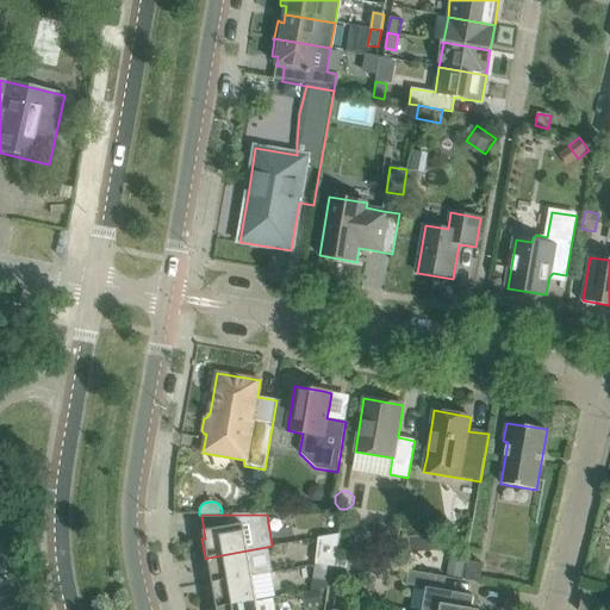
[(315,565),(328,566),(336,567),(341,535),(318,539),(315,565)]
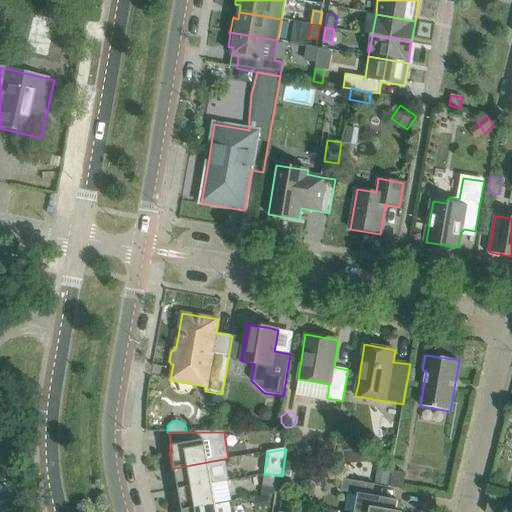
[(175,489),(175,490),(211,483),(207,462),(175,468),(177,481),(175,482),(176,489),(175,489)]
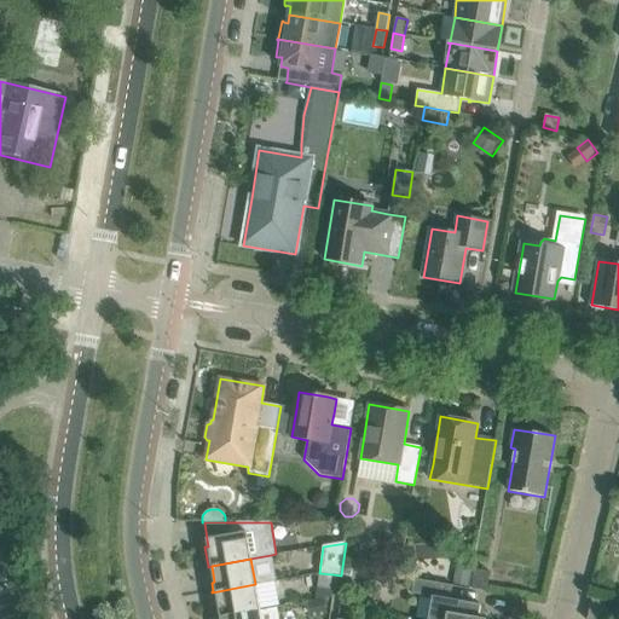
[(490,572),(475,570),(472,589),(487,591),(490,572)]
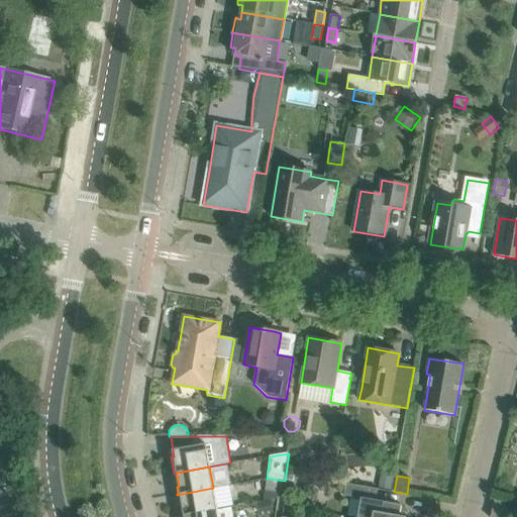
[(381,477),(379,488),(391,490),(393,479),(381,477)]
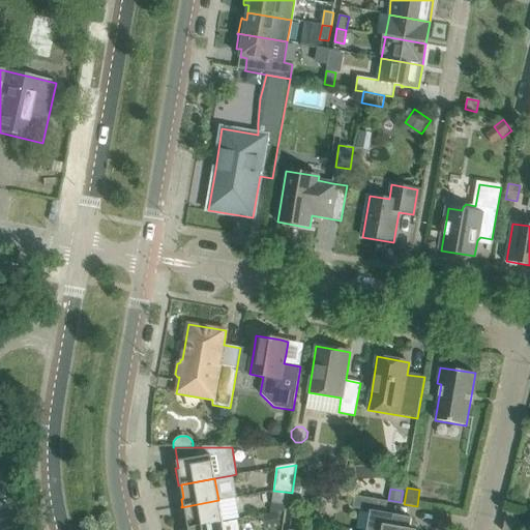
[(283,504),(285,492),(273,491),(272,503),(283,504)]
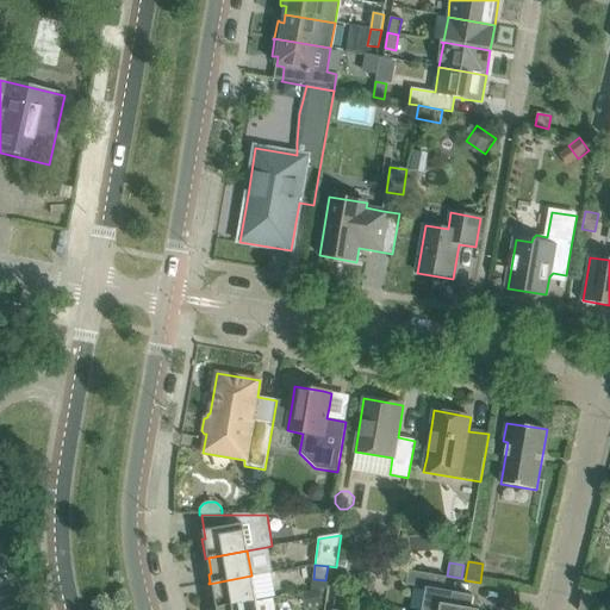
[(427,589),(422,609),(474,609),(472,609),(474,597),(443,591),(446,577),(409,571),(405,585),(427,589)]
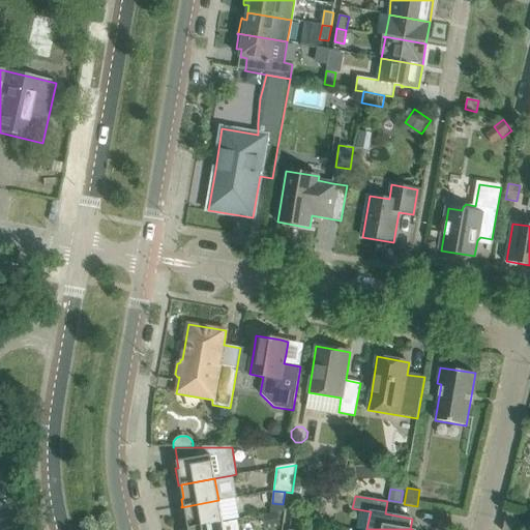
[(185,528),(185,529),(223,523),(218,500),(181,507),(183,507),(184,514),(185,514),(188,528),(185,528)]
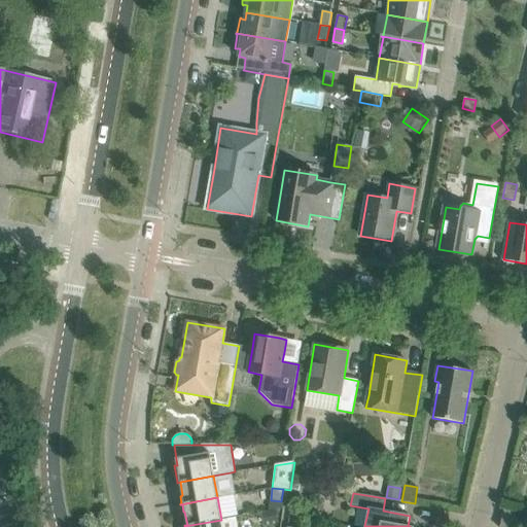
[(264,525),(278,522),(276,508),(260,512),(264,525)]
